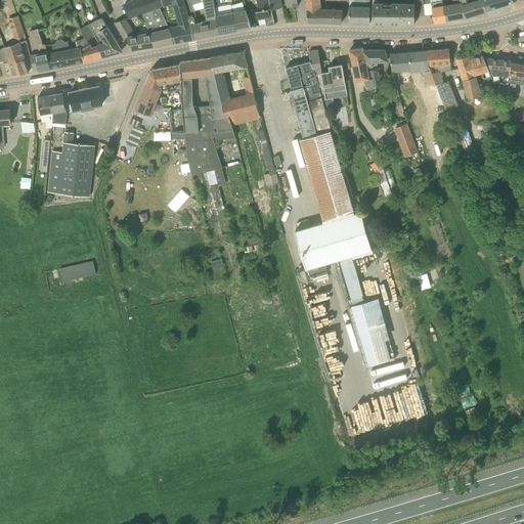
[(132,0),(125,3),(130,16),(141,13),(142,16),(162,9),(160,7),(164,6),(165,6),(163,0),(132,0)]
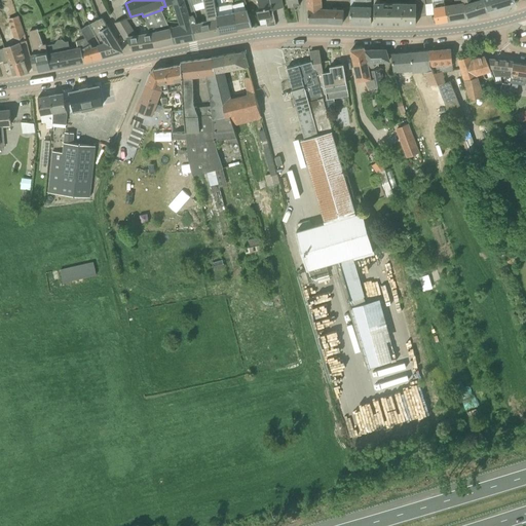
[(195,37),(184,0),(163,0),(165,4),(165,6),(174,3),(180,25),(170,28),(176,41),(195,37)]
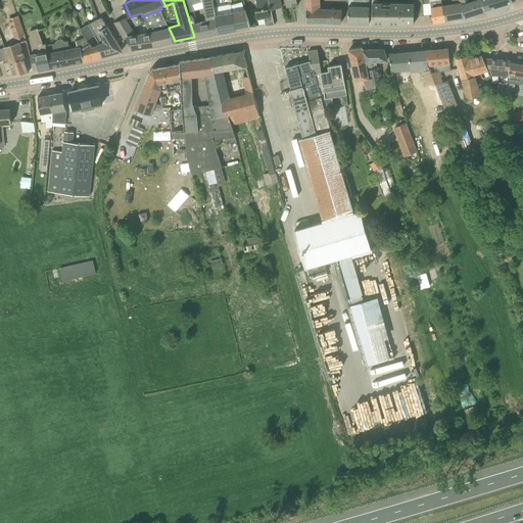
[(183,0),(194,37),(219,33),(215,9),(212,0),(183,0)]
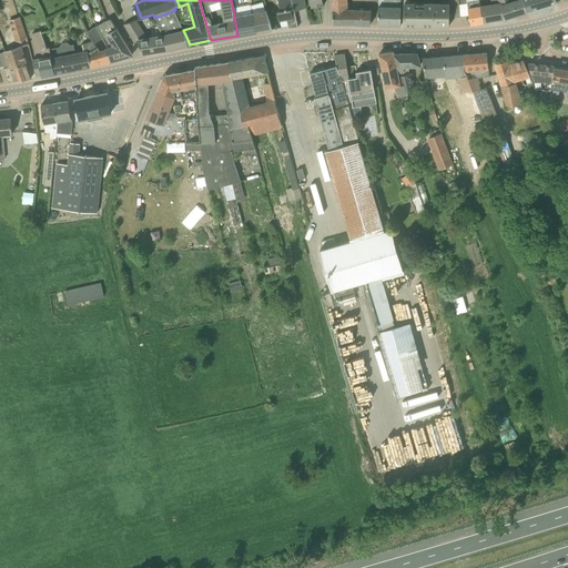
[(306,3),(305,0),(279,0),(281,9),(277,9),(280,19),(286,18),(288,28),(298,27),(294,9),(306,8),(306,3)]
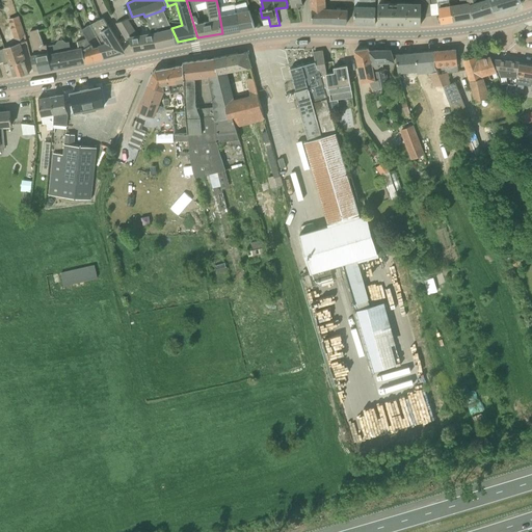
[(348,10),(324,9),(323,0),(310,0),(313,22),(329,22),(347,23),(348,10)]
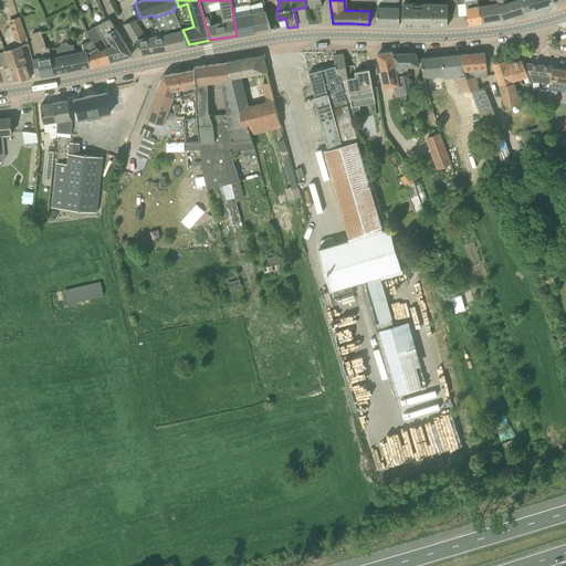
[(388,24),(389,0),(377,0),(377,24),(388,24)]
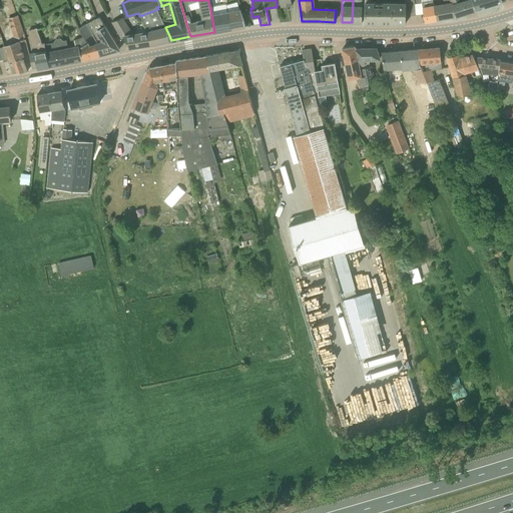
[(353,0),(352,22),(362,23),(363,6),(362,0),(353,0)]
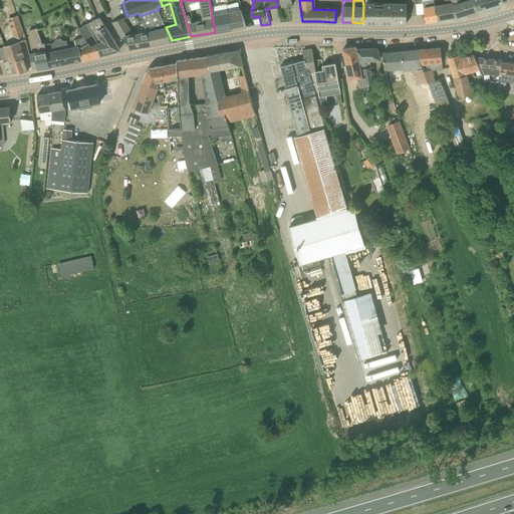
[(370,3),(370,0),(364,0),(365,23),(407,23),(407,15),(406,3),(370,3)]
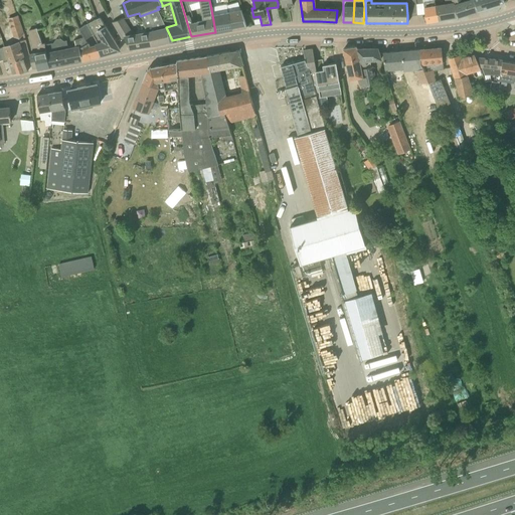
[(417,15),(417,4),(416,0),(406,0),(406,3),(407,15),(417,15)]
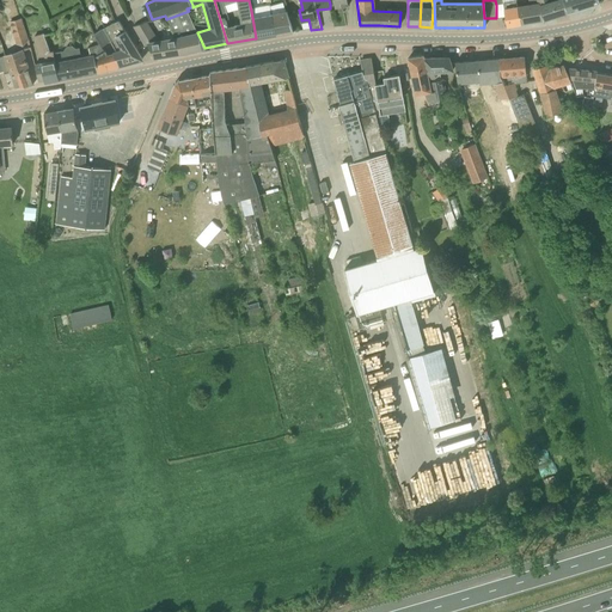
[(522,23),(518,7),(516,0),(495,0),(496,5),(496,18),(506,17),(507,25),(522,23)]
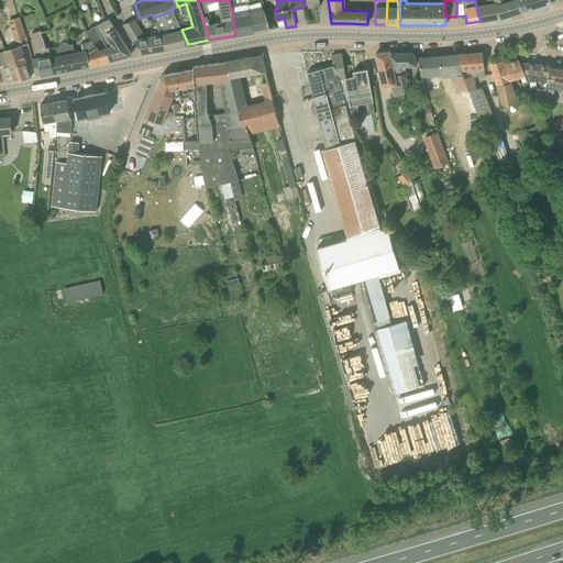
[(500,18),(495,0),(482,0),(484,6),(476,7),(481,21),(500,18)]
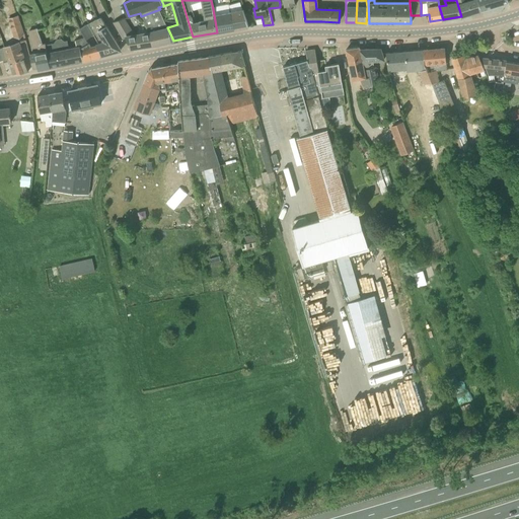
[(477,0),(456,0),(461,16),(480,10),(477,0)]
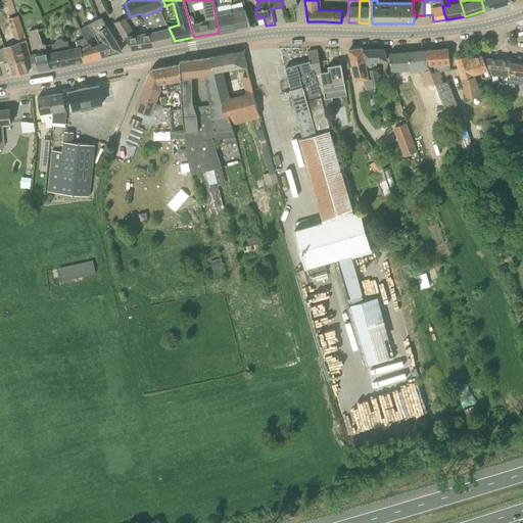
[(481,0),(484,10),(503,5),(501,0),(481,0)]
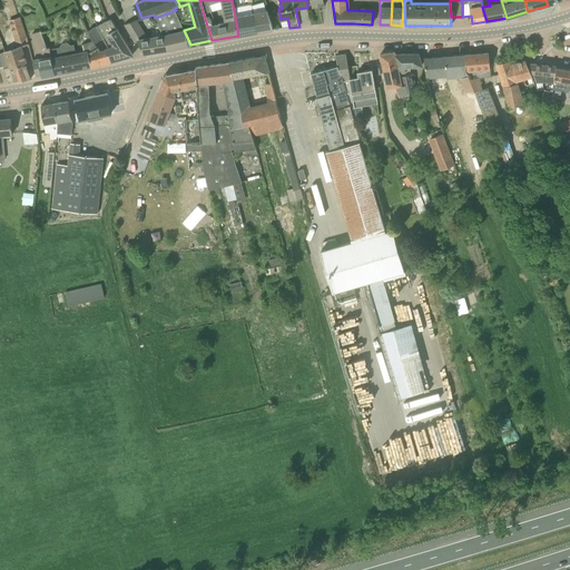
[(234,10),(238,36),(258,32),(254,13),(252,7),(234,10)]
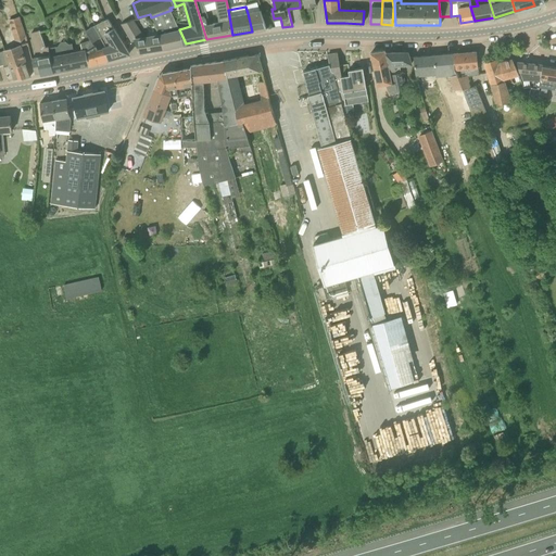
[(179,29),(172,10),(151,17),(159,34),(179,29)]
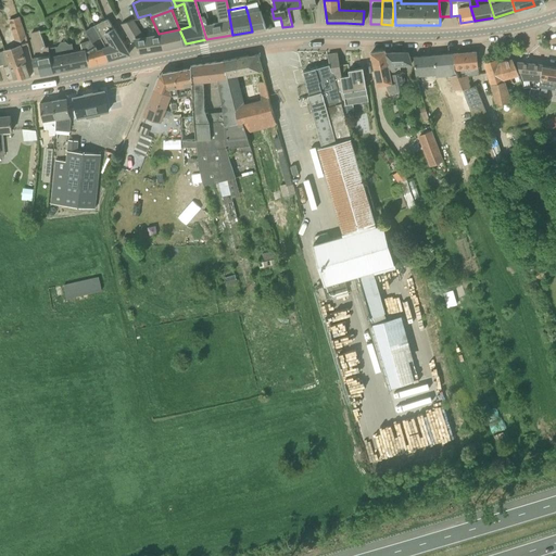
[(261,10),(248,13),(252,32),(267,28),(261,10)]
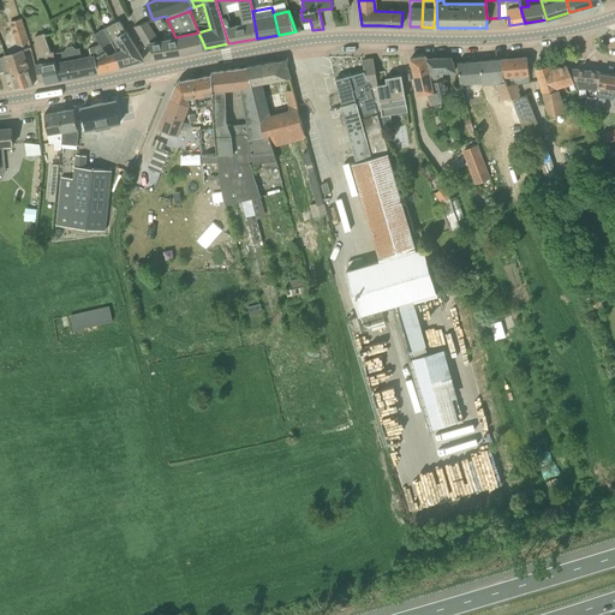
[(24,45),(29,40),(22,18),(10,23),(17,43),(24,45)]
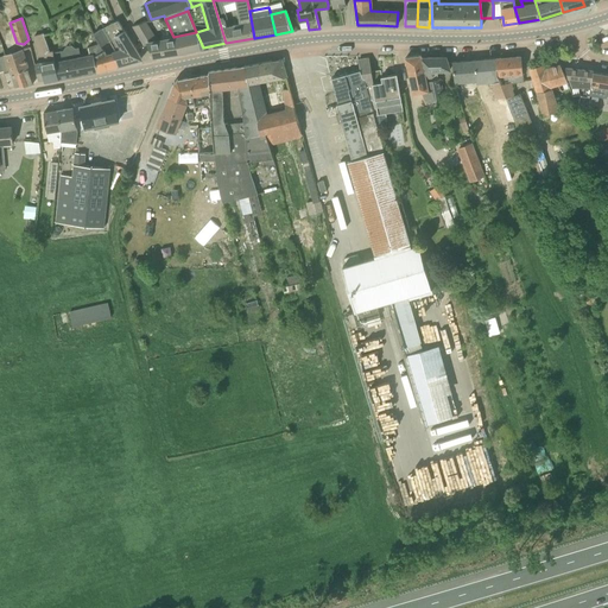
[(118,20),(102,27),(109,40),(116,54),(124,64),(141,58),(118,20)]
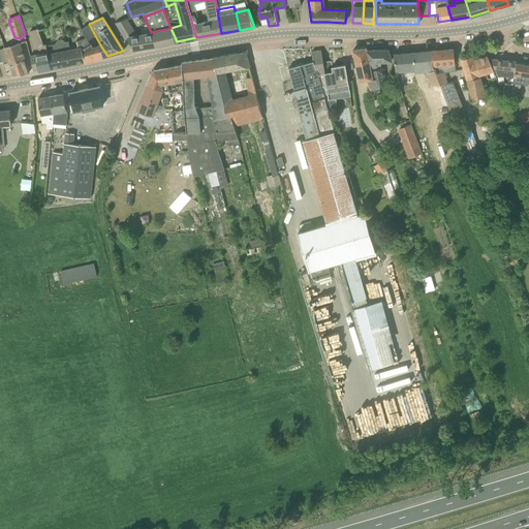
[(133,50),(157,45),(151,32),(136,34),(127,19),(115,23),(125,39),(128,38),(133,50)]
